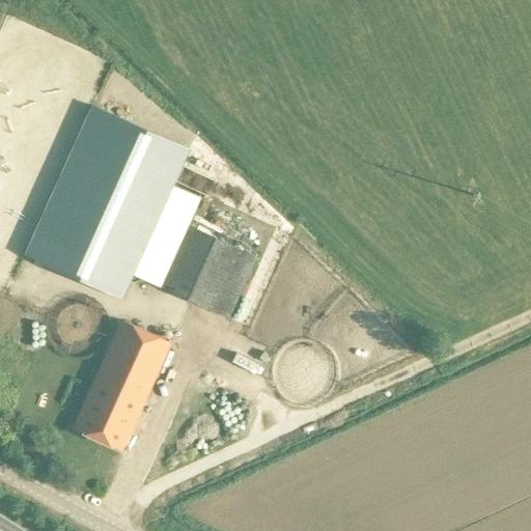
[(190,149),(93,106),(26,255),(122,299),(190,149)]
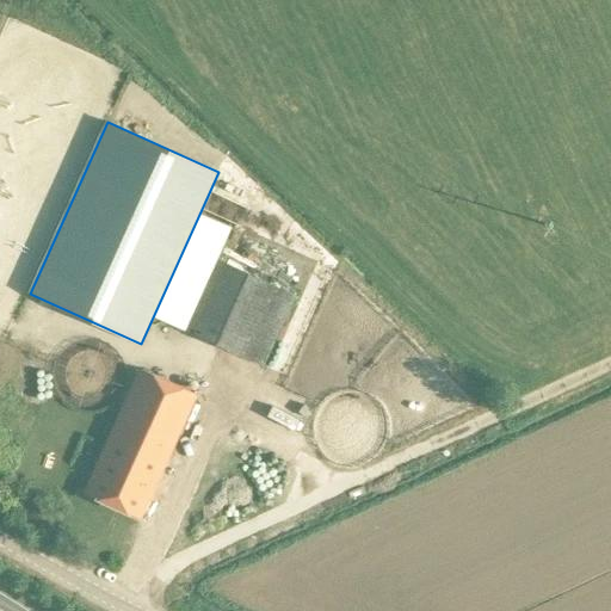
[(217,260),(185,331),(264,366),(296,296),(217,260)]
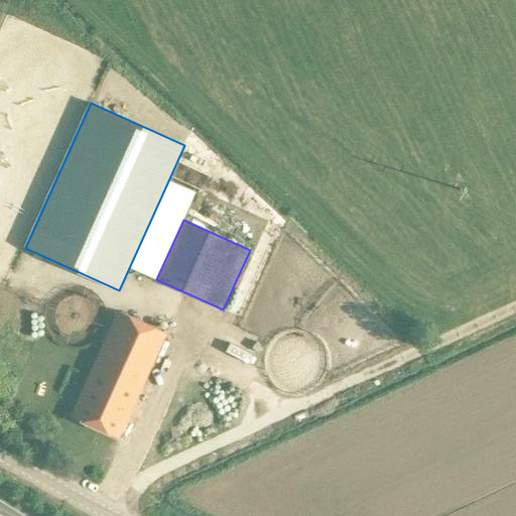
[(166,334),(120,312),(73,417),(119,438),(166,334)]
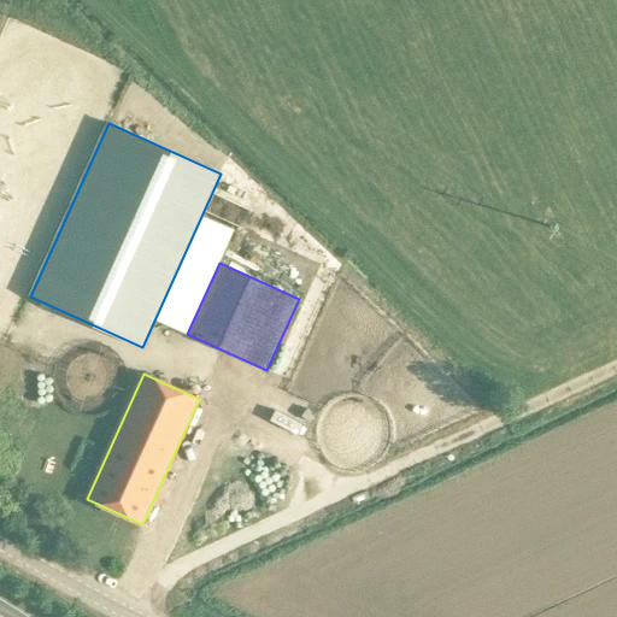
[(241,417),(244,400),(229,398),(225,413),(241,417)]
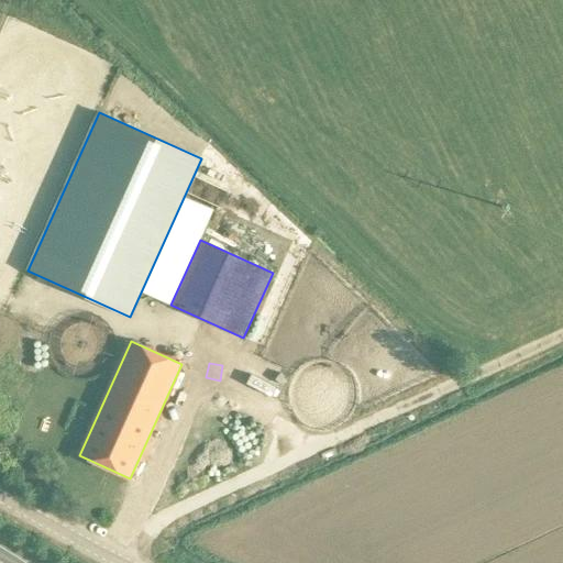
[(288,381),(282,375),(277,382),(284,387),(288,381)]
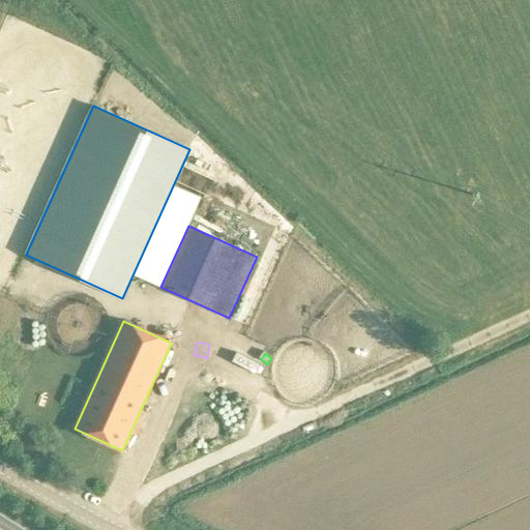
[(95,516),(106,514),(102,494),(93,495),(95,516)]
